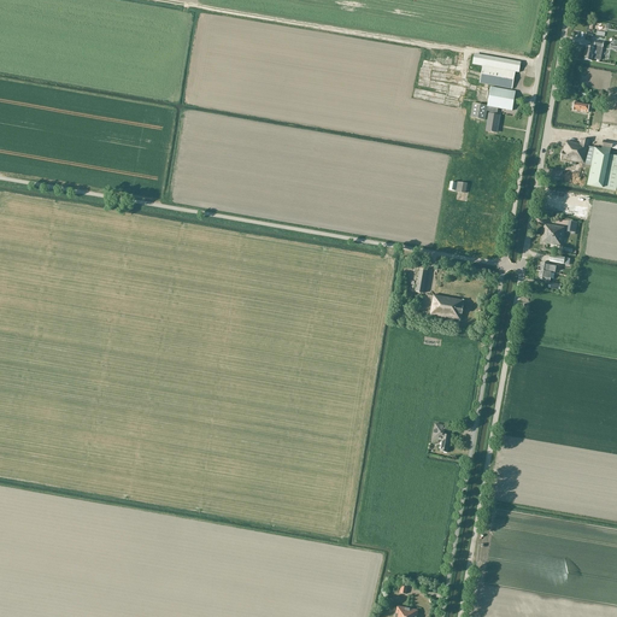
[(592,62),(592,59),(600,60),(601,51),(603,51),(603,47),(603,43),(595,42),(594,50),(587,48),(586,60),(592,62)]
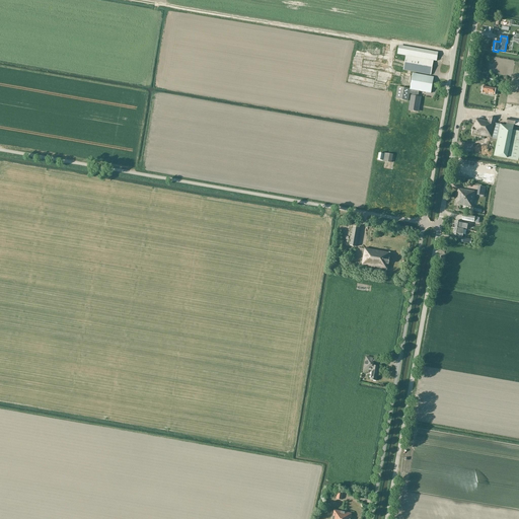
[(437,62),(437,56),(438,53),(399,46),(397,55),(406,56),(403,70),(431,75),(434,61),(437,62)]
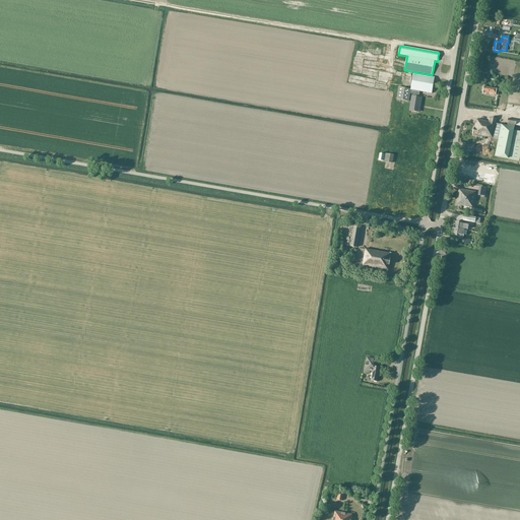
[(432,93),(433,85),(435,77),(413,74),(411,89),(399,87),(396,100),(408,102),(410,93),(412,94),(412,96),(409,111),(418,112),(421,98),(418,98),(419,91),(432,93)]
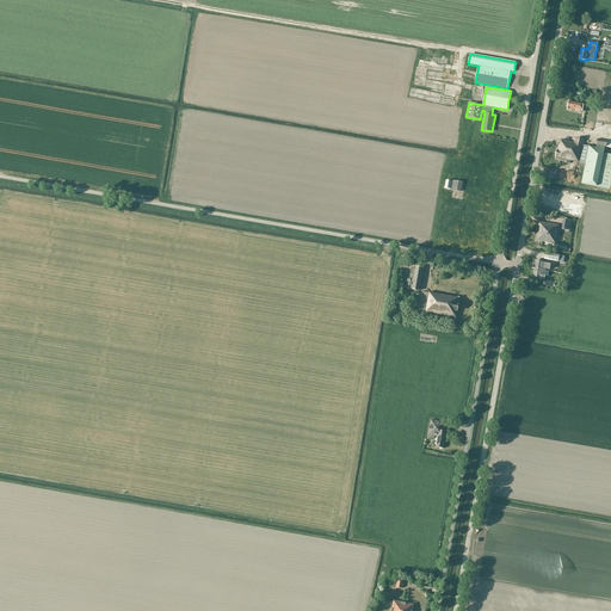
[(585,112),(586,105),(569,102),(568,110),(585,112)]
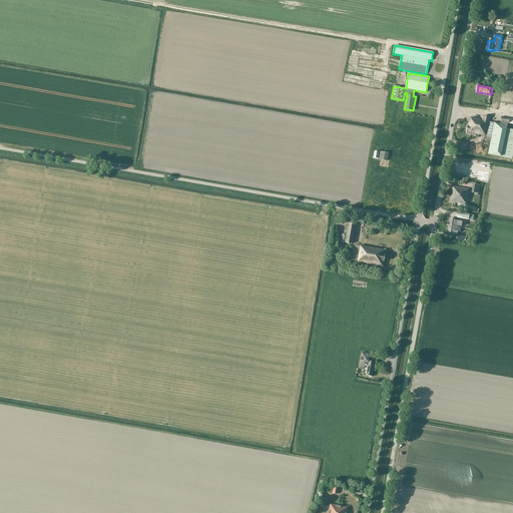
[(495,123),(490,122),(491,117),(483,116),(482,119),(471,117),(471,121),(469,121),(469,126),(468,126),(467,132),(492,137),(488,154),(501,156),(512,159),(512,155),(512,129),(506,128),(507,126),(508,123),(508,124),(512,124),(512,119),(510,119),(501,117),(500,122),(499,124),(495,123)]
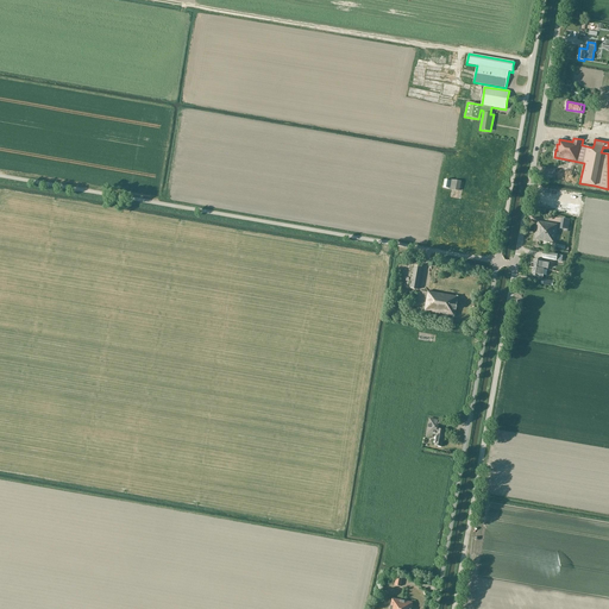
[(553,244),(557,225),(537,223),(534,240),(553,244)]
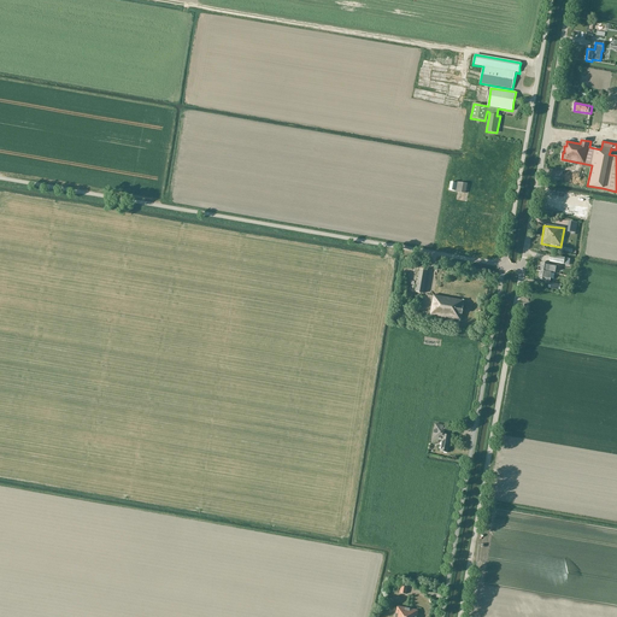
[(557,265),(545,264),(541,263),(540,271),(547,272),(551,274),(551,272),(556,274),(557,265)]
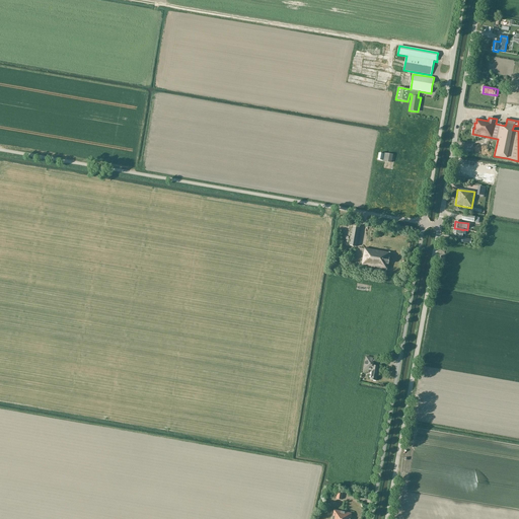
[(353,227),(350,245),(357,246),(360,228),(353,227)]
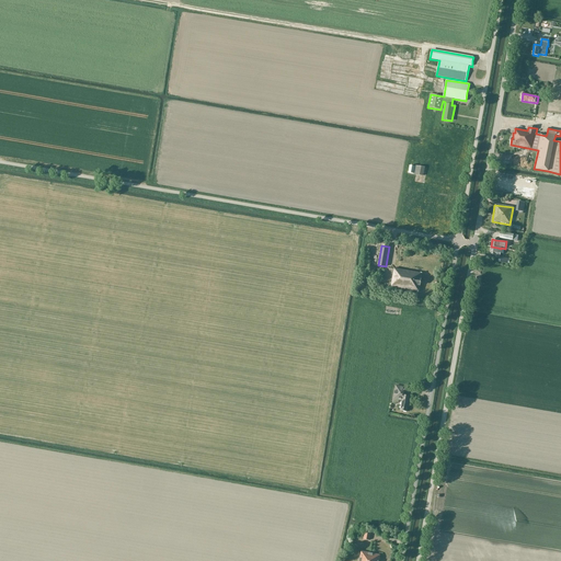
[(501,249),(497,248),(491,247),(490,254),(492,254),(492,256),(495,256),(495,258),(499,259),(499,263),(508,264),(510,260),(500,258),(500,255),(500,253),(503,254),(504,249),(501,249)]
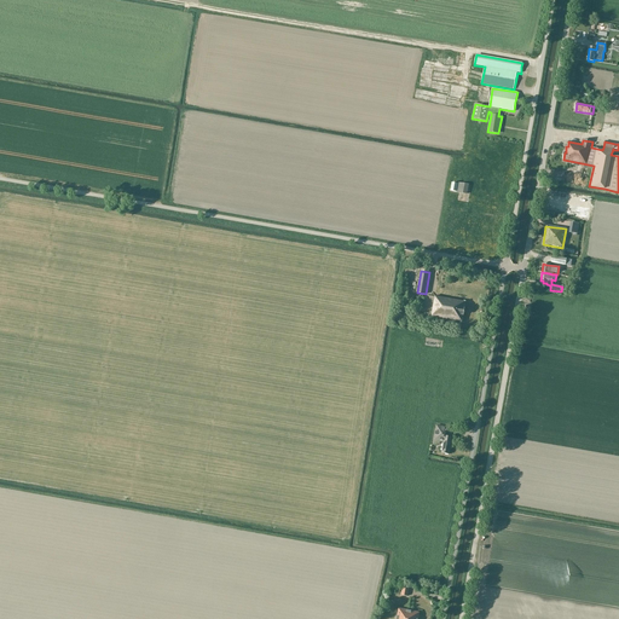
[(438,318),(462,322),(463,316),(464,308),(464,302),(466,302),(464,301),(434,296),(431,317),(438,318)]
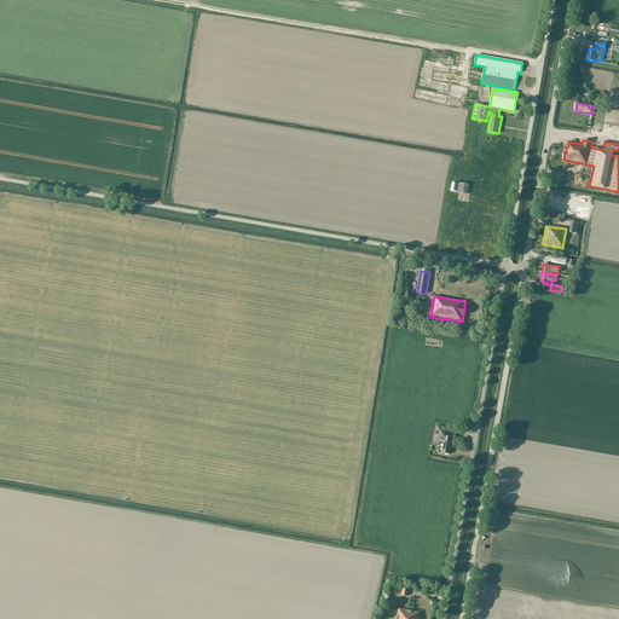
[(443,443),(441,452),(449,453),(452,438),(445,437),(446,428),(437,426),(433,441),(443,443)]
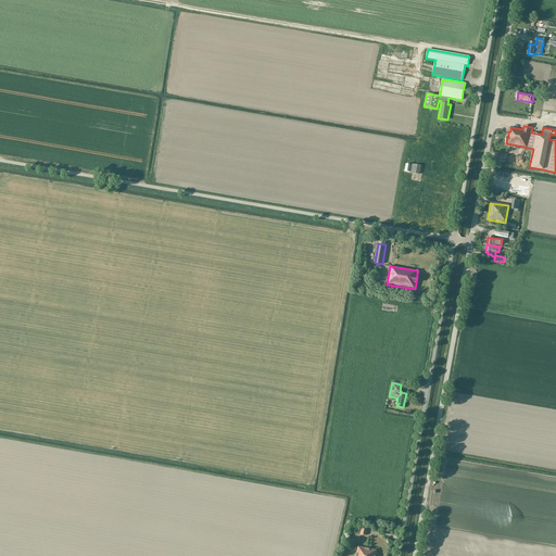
[(358,546),(356,555),(376,555),(377,551),(358,546)]
